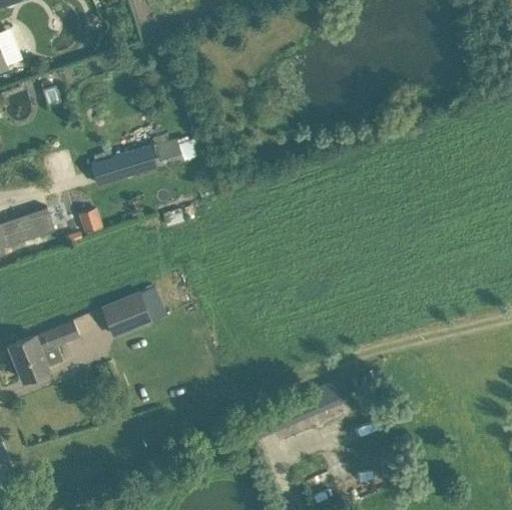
[(183,161),(176,139),(154,146),(153,145),(91,164),(97,185),(159,165),(160,168),(183,161)]
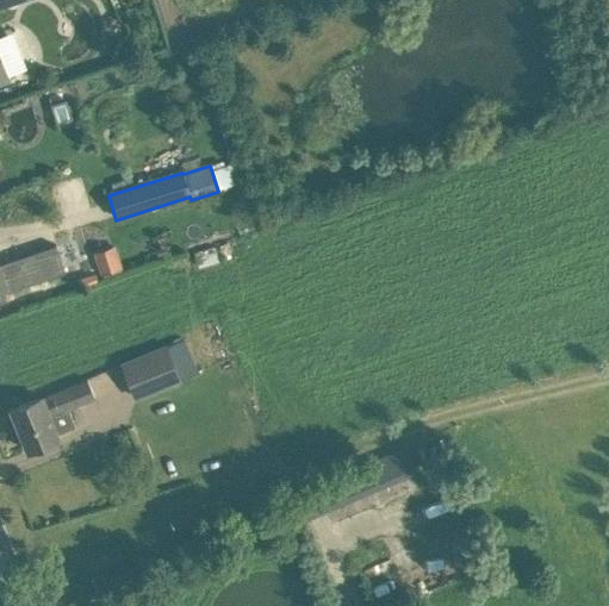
[(196,250),(227,242),(222,225),(191,235),(196,250)]
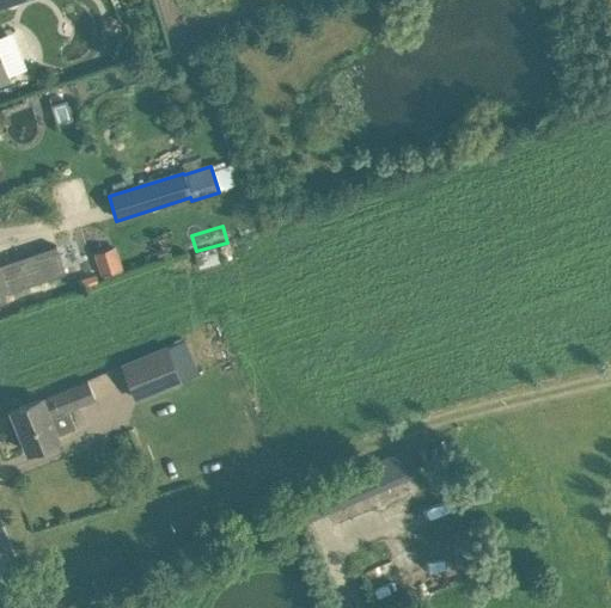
[(102,280),(122,272),(112,249),(93,257),(102,280)]
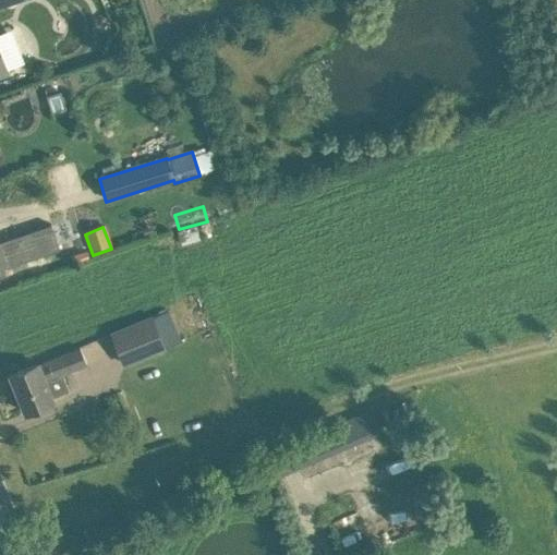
[(0,277),(4,276),(2,269),(56,251),(48,228),(0,244),(0,277)]
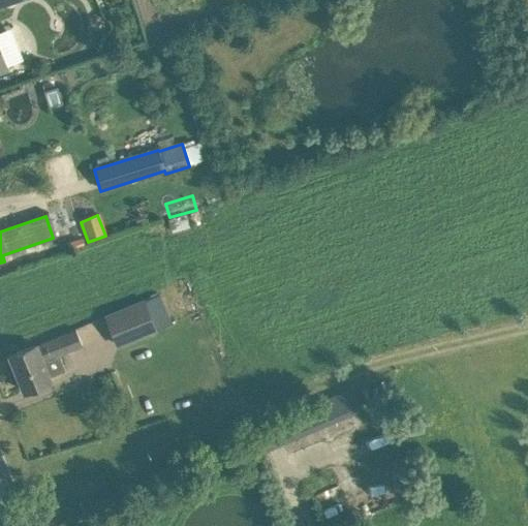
[(116,348),(155,333),(143,300),(103,315),(116,348)]
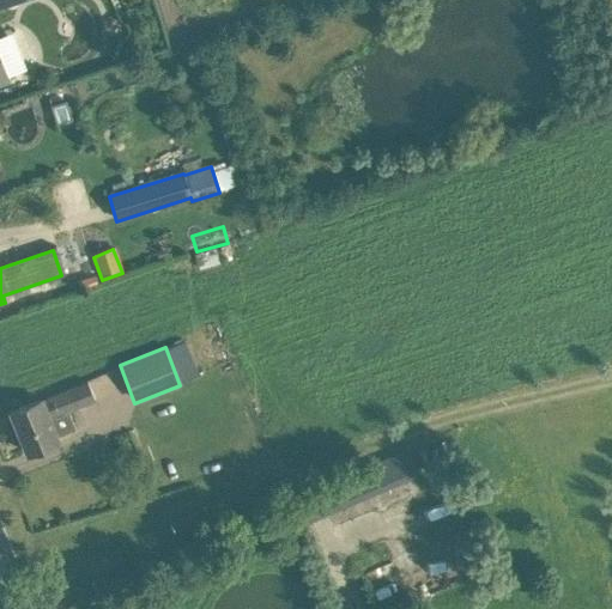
[(86,382),(70,389),(10,414),(28,456),(59,443),(58,438),(74,431),(67,413),(76,409),(94,402),(86,382)]
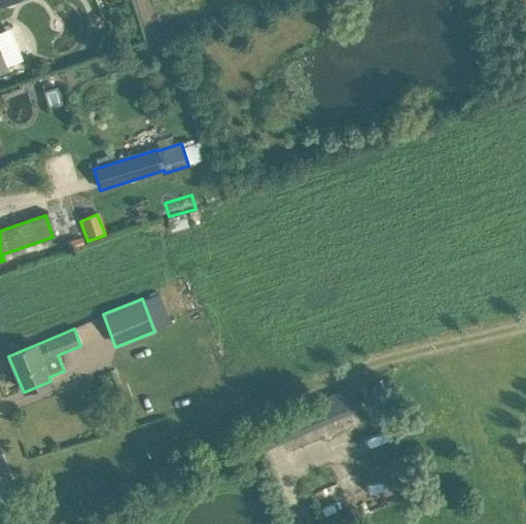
[(260,454),(358,413),(349,390),(250,431),(260,454)]
